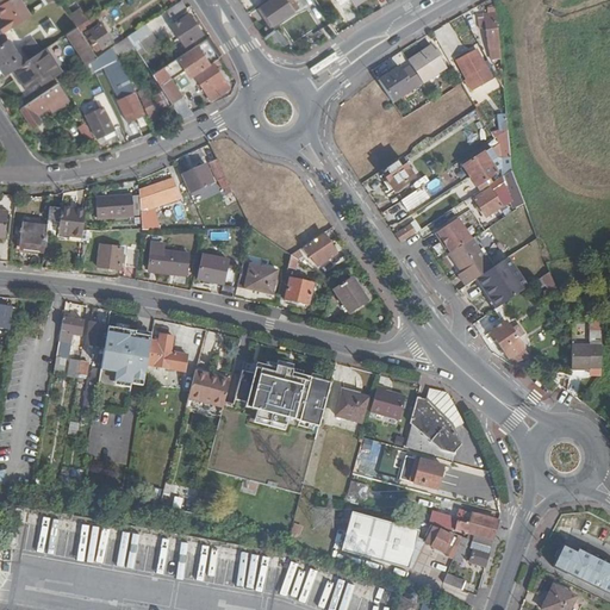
[(23,0),(0,0),(0,12),(5,19),(0,22),(0,24),(6,33),(33,14),(23,0)]
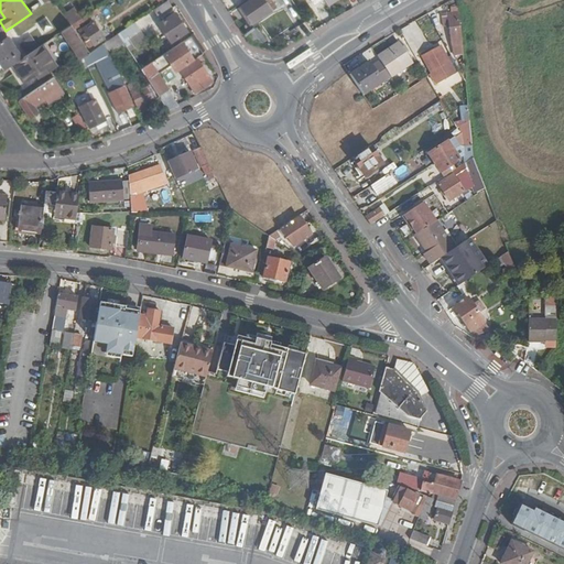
[(55,15),(63,11),(54,0),(51,0),(47,2),(55,15)]
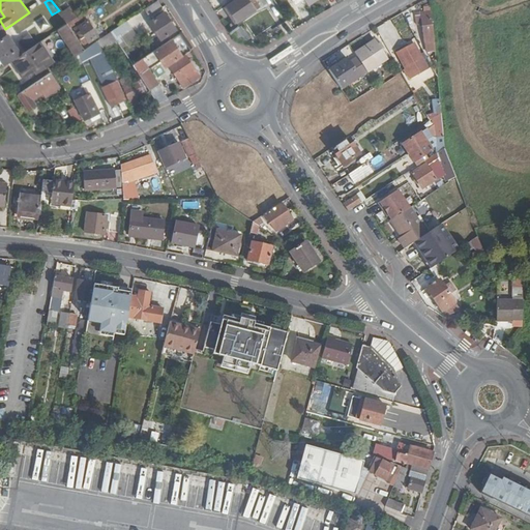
[(163,8),(158,0),(144,9),(150,18),(163,8)]
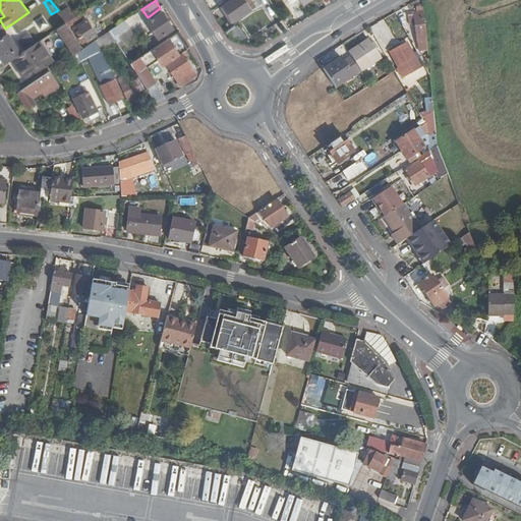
[(231,0),(224,5),(234,21),(255,7),(250,0),(231,0)]
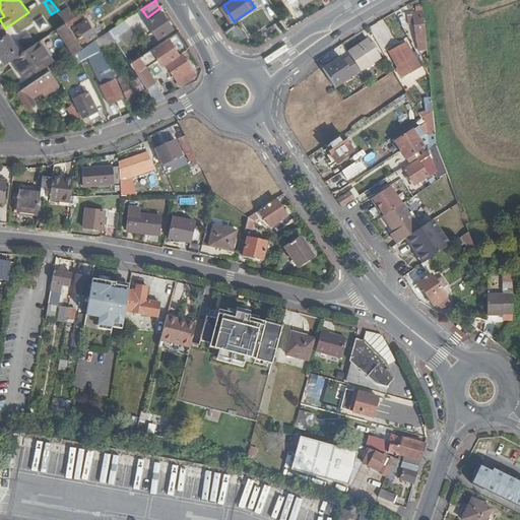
[(287,0),(294,8),(302,4),(299,0),(287,0)]
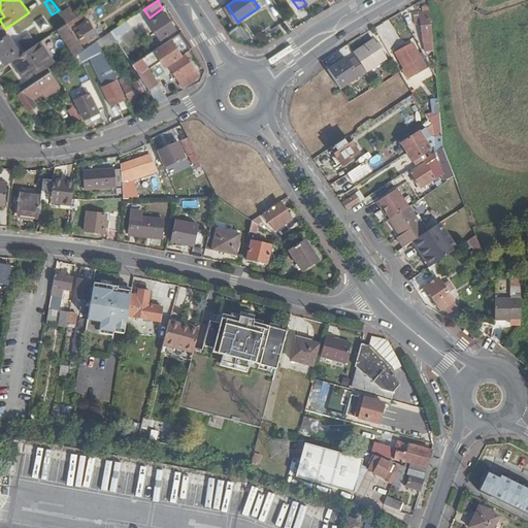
[(237,22),(227,5),(225,7),(235,23),(237,22)]
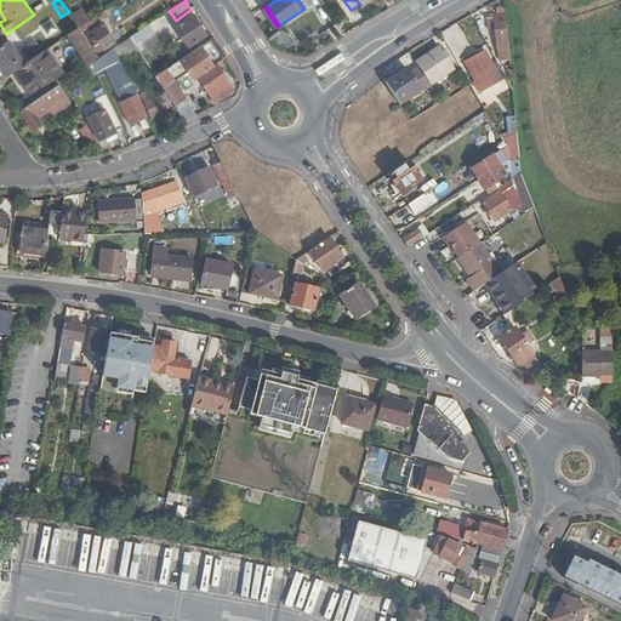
[(110,13),(108,9),(89,22),(80,28),(67,36),(87,67),(100,58),(97,55),(83,32),(110,13)]
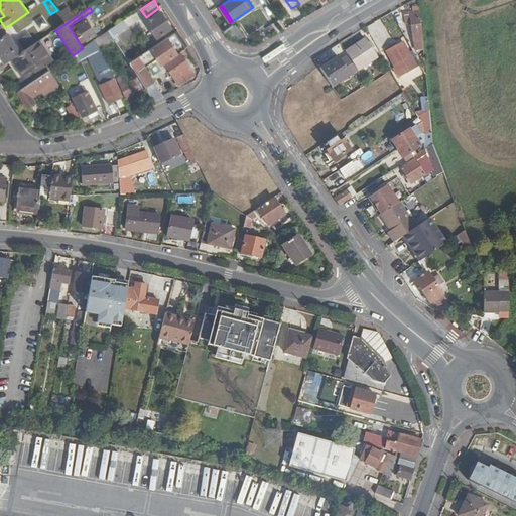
[(59,13),(67,23),(74,18),(67,8),(59,13)]
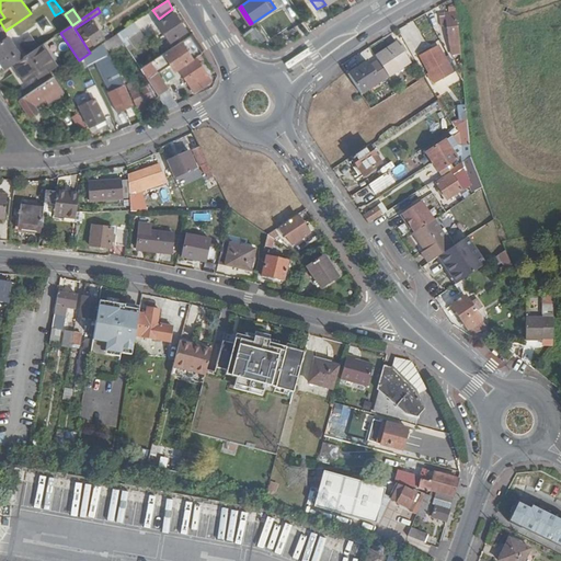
[(461,49),(458,12),(443,13),(443,23),(450,23),(450,38),(451,38),(453,50),(461,49)]
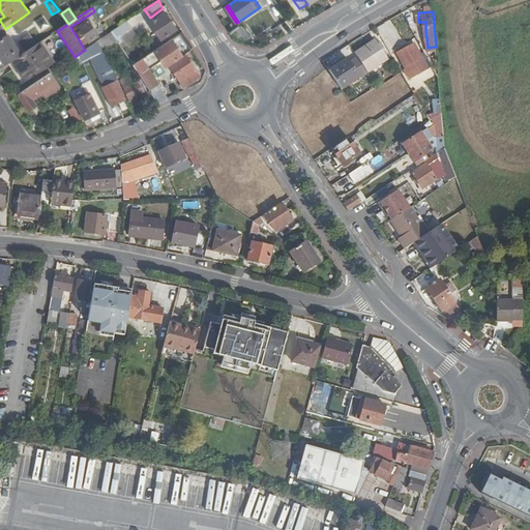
[(176,29),(165,12),(150,23),(160,39),(176,29)]
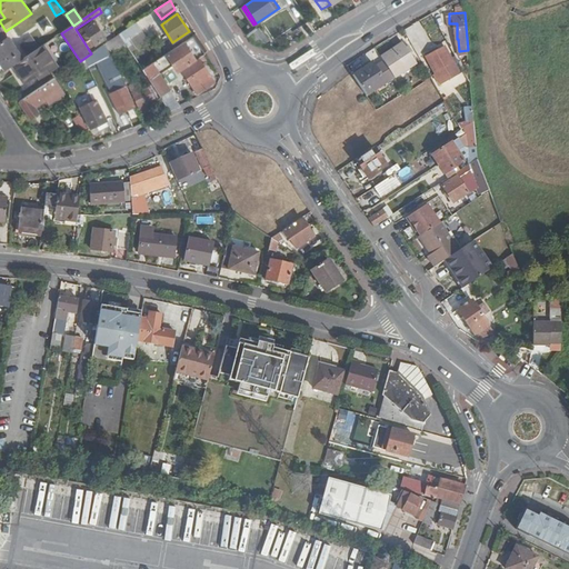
[(37,25),(45,35),(53,28),(47,17),(37,25)]
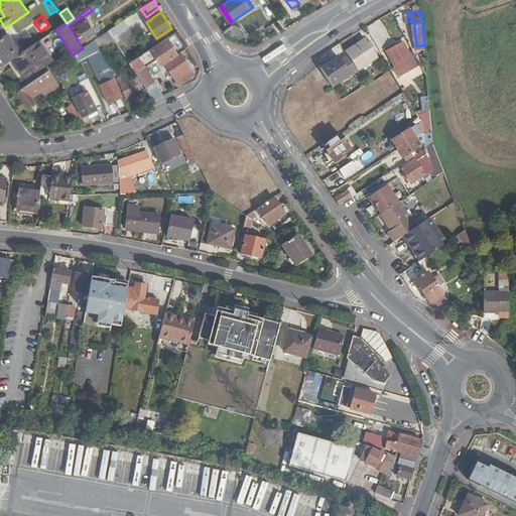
[(97,35),(87,20),(77,26),(80,31),(78,33),(84,42),(86,40),(87,41),(97,35)]
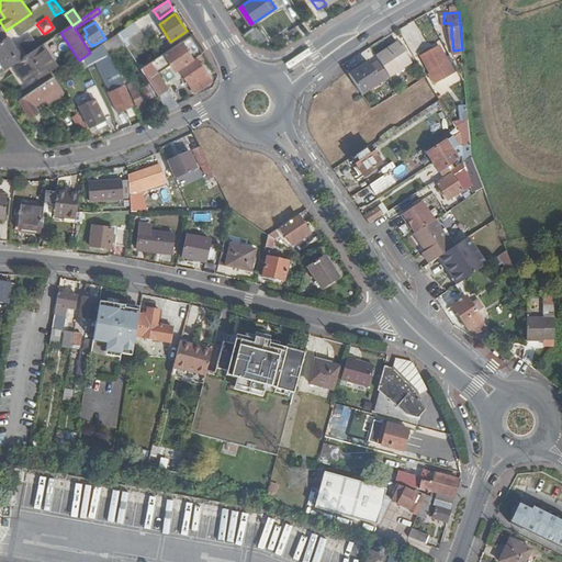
[(117,34),(123,42),(138,32),(133,24),(117,34)]
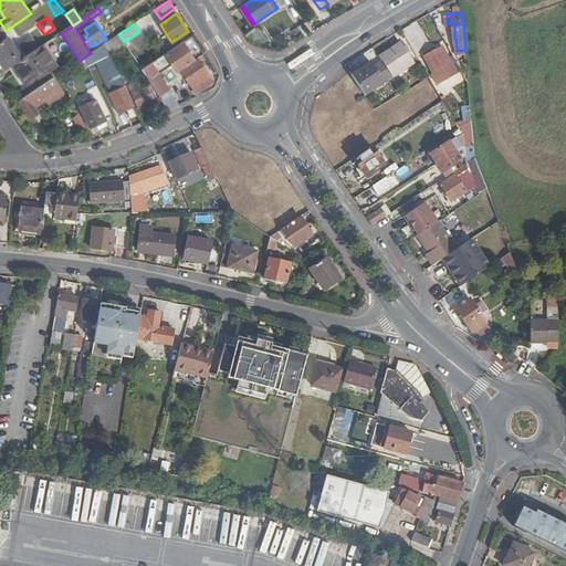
[(27,31),(16,39),(24,51),(35,43),(27,31)]
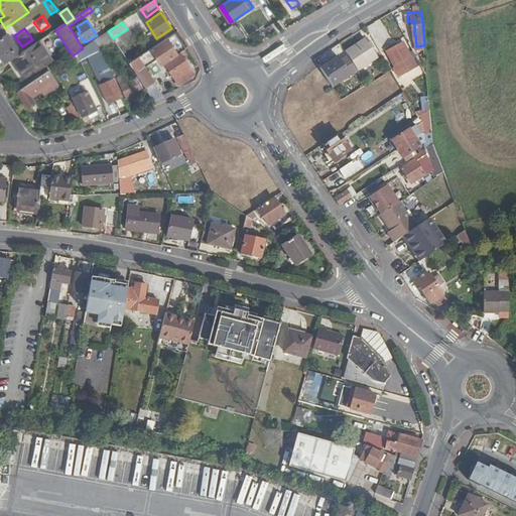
[(102,46),(113,38),(108,31),(86,46),(87,47),(90,51),(102,46)]
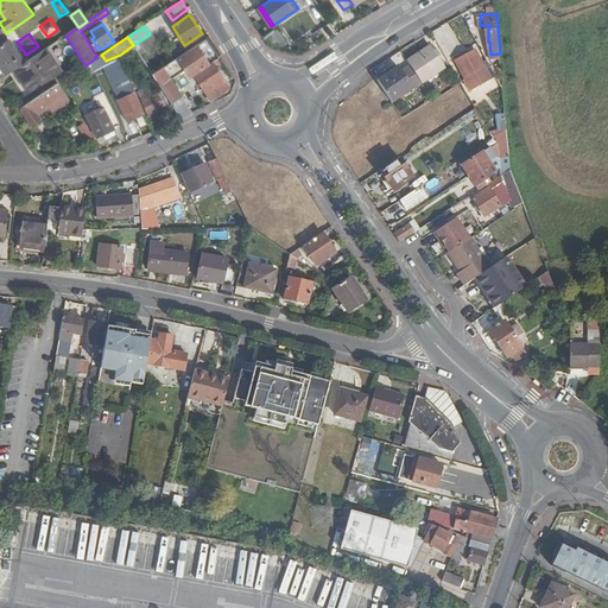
[(220,56),(207,38),(153,75),(165,93),(171,102),(183,119),(195,114),(171,78),(187,69),(191,76),(196,74),(214,99),(230,87),(213,62),(220,56)]
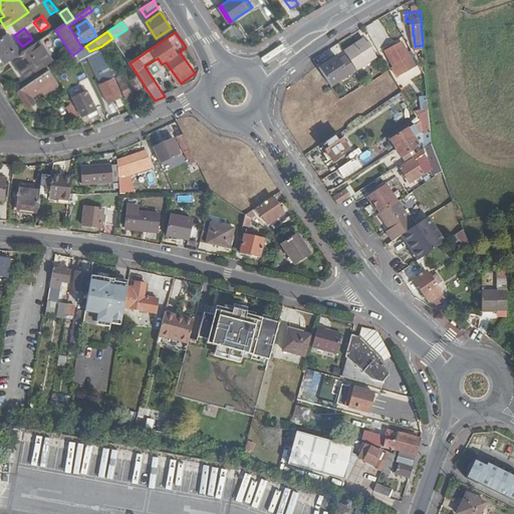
[(0,38),(0,54),(6,64),(14,58),(21,54),(8,34),(0,38)]
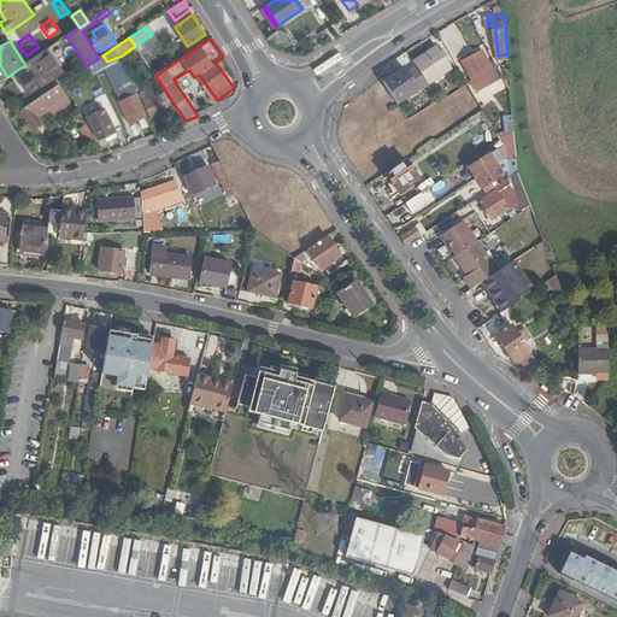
[(68,68),(53,46),(48,50),(63,71),(68,68)]
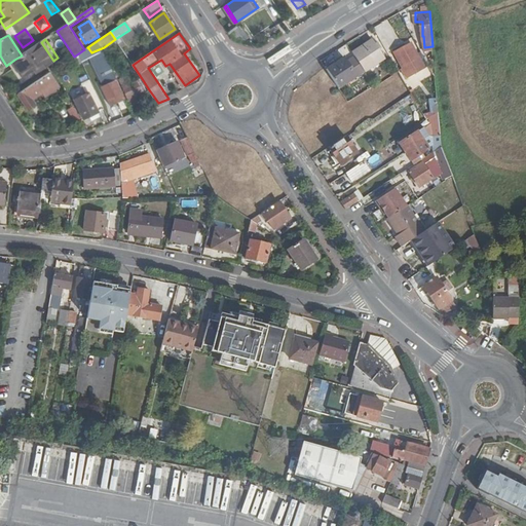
[(376,40),(355,52),(357,54),(367,72),(386,60),(376,40)]
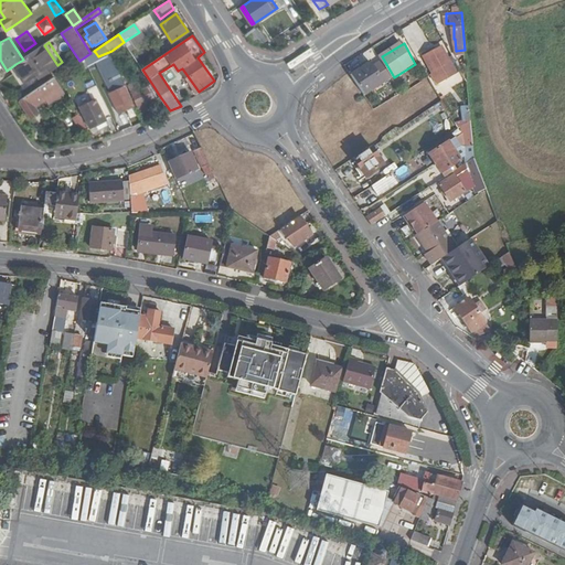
[(452,60),(444,44),(424,55),(436,78),(444,74),(440,67),(452,60)]
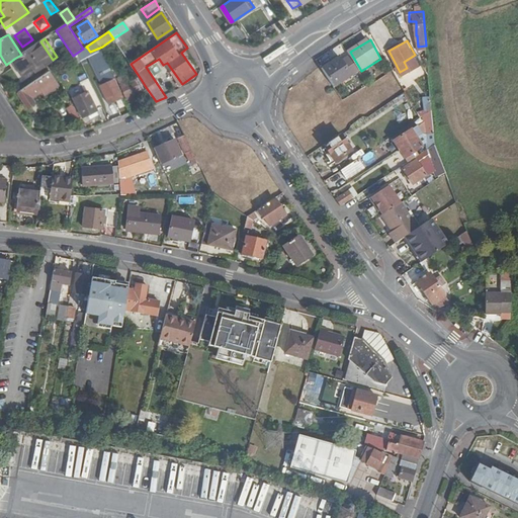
[(21,55),(14,59),(24,75),(35,68),(38,72),(54,62),(53,60),(40,41),(21,55)]
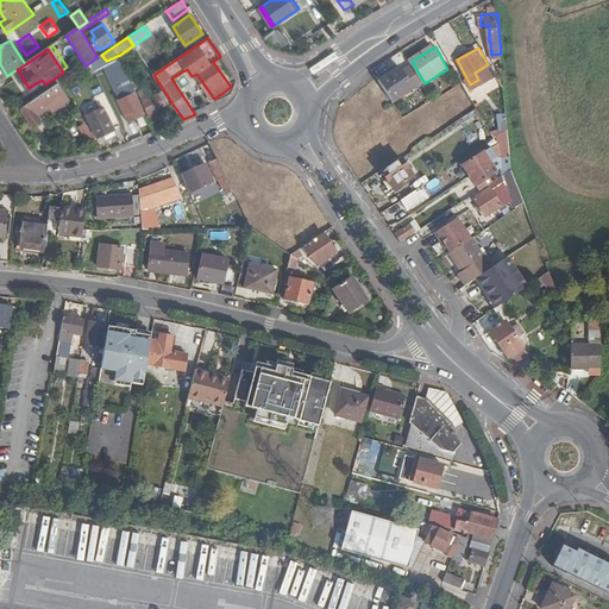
[(92,68),(106,61),(102,56),(89,66),(92,68)]
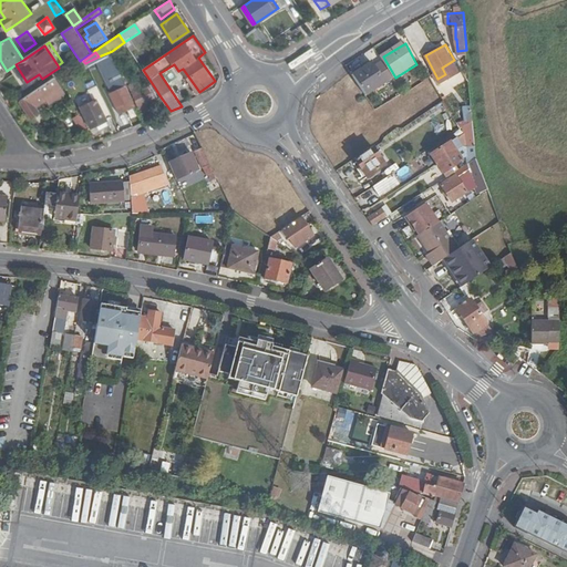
[(127,72),(120,55),(112,59),(121,74),(127,72)]
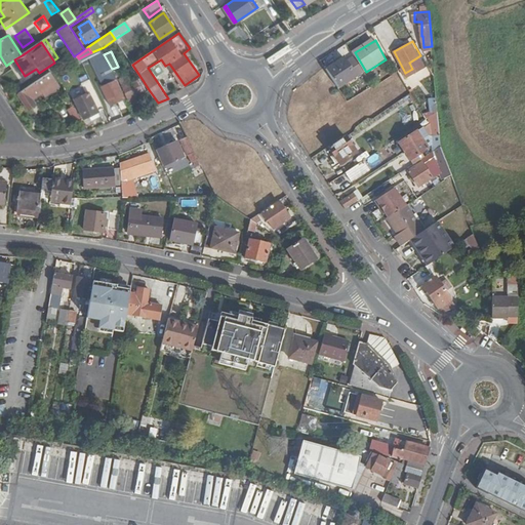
[(366,72),(356,54),(348,59),(358,76),(366,72)]
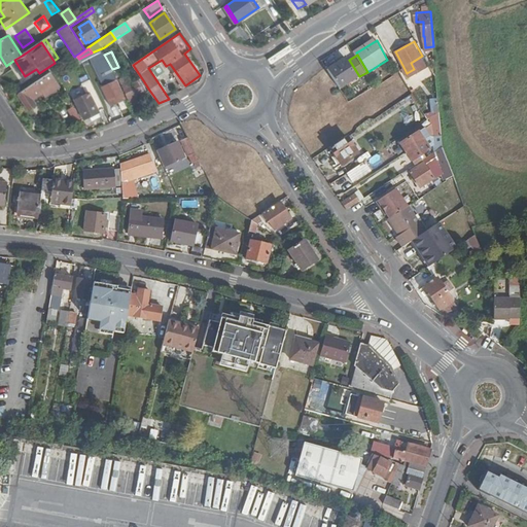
[(348,58),(328,69),(332,76),(340,89),(359,77),(359,76),(349,60),(348,58)]
